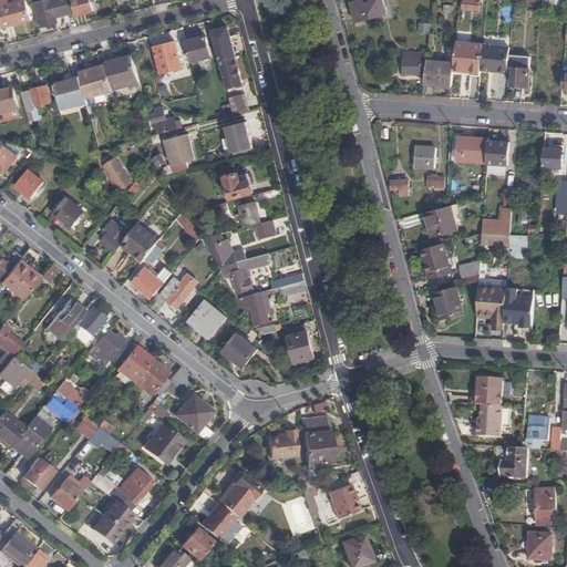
[(30,21),(24,0),(16,0),(17,3),(0,8),(0,10),(4,28),(30,21)]
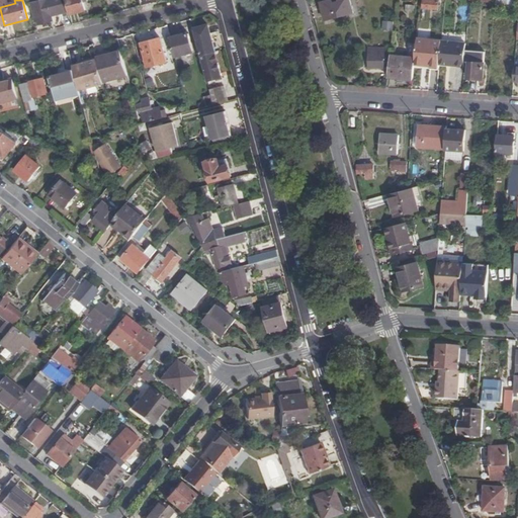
[(46,0),(29,4),(34,23),(37,22),(38,24),(53,20),(53,16),(69,12),(66,0),(46,0)]
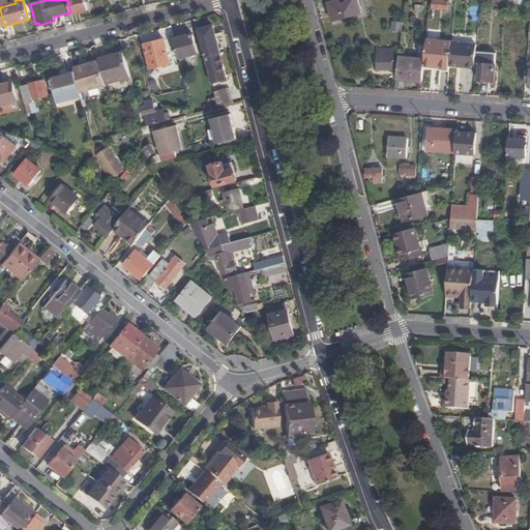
[(67,0),(70,12),(71,15),(89,10),(86,0),(67,0)]
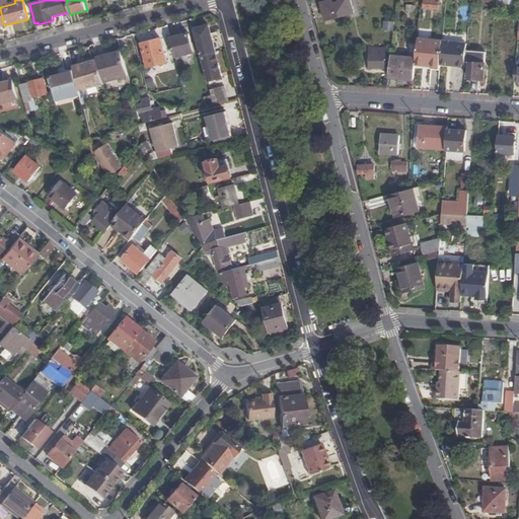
[(327,21),(354,14),(350,0),(339,0),(340,1),(332,3),(331,0),(322,3),(327,21)]
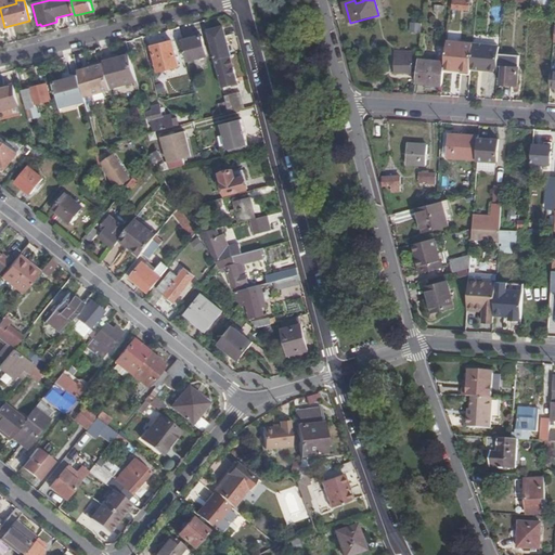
[(412,22),(411,31),(421,33),(422,23),(412,22)]
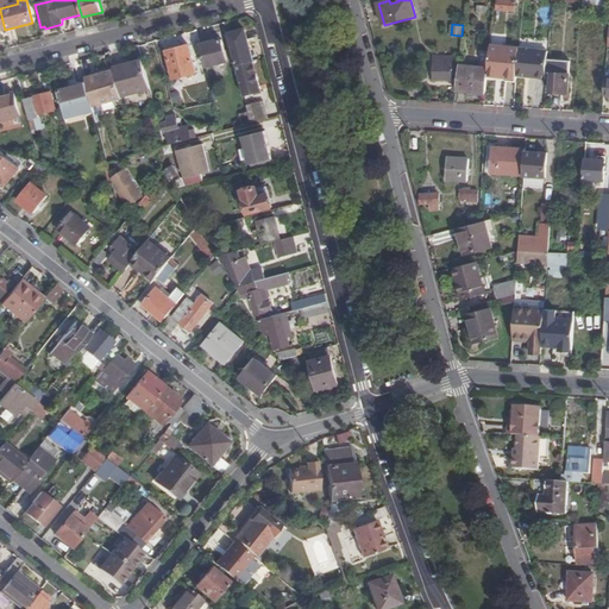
[(244,30),(227,35),(243,89),(259,86),(244,30)]
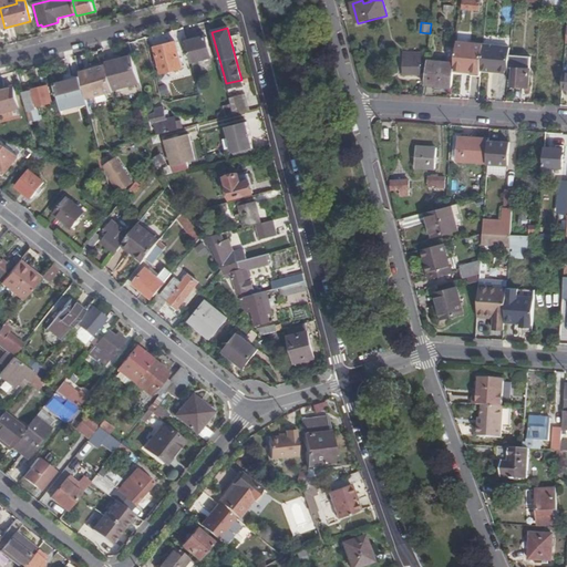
[(206,38),(187,43),(193,63),(210,58),(206,38)]
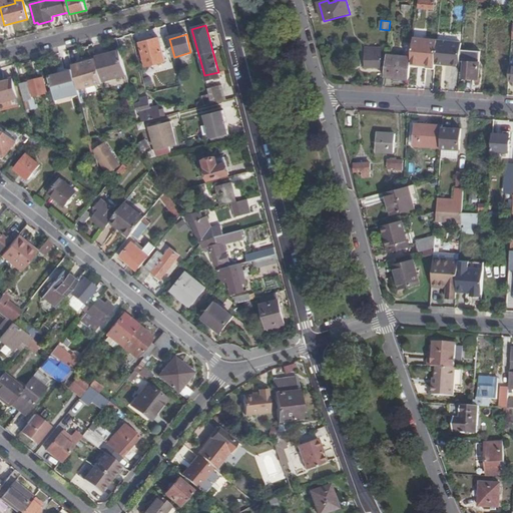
[(435,64),(435,61),(437,39),(413,37),(411,57),(411,63),(435,64)]
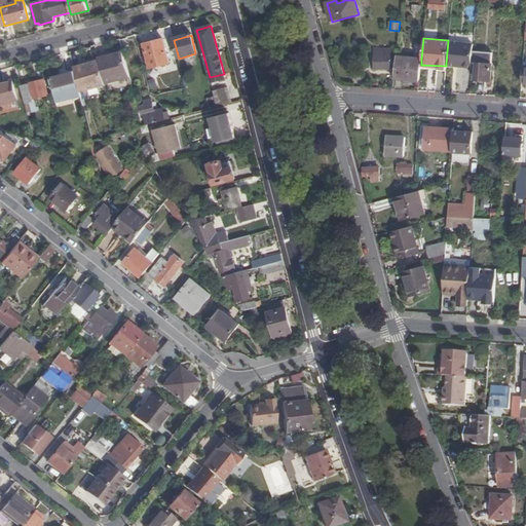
[(170,63),(163,40),(145,45),(151,68),(170,63)]
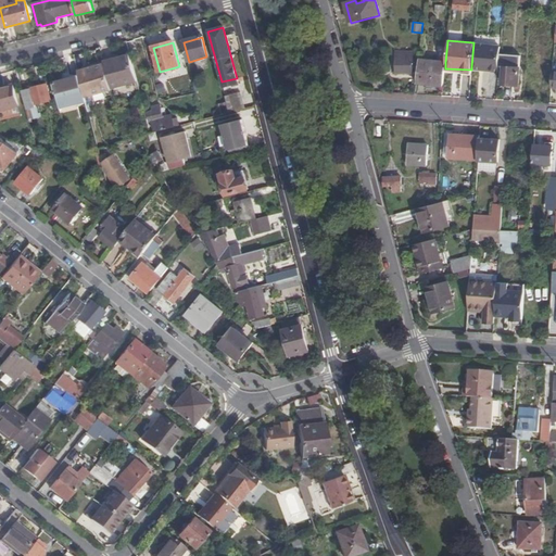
[(471,66),(498,70),(498,66),(500,53),(501,45),(485,43),(474,42),(471,66)]
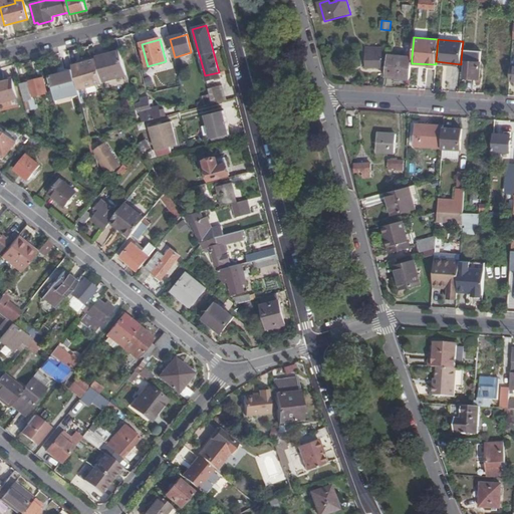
[(379,65),(380,48),(367,48),(367,65),(379,65)]
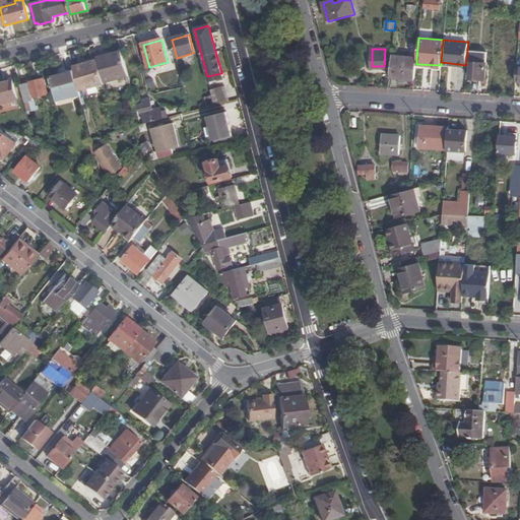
[(486,51),(467,50),(466,62),(473,62),(472,77),(478,77),(478,74),(484,74),(486,51)]
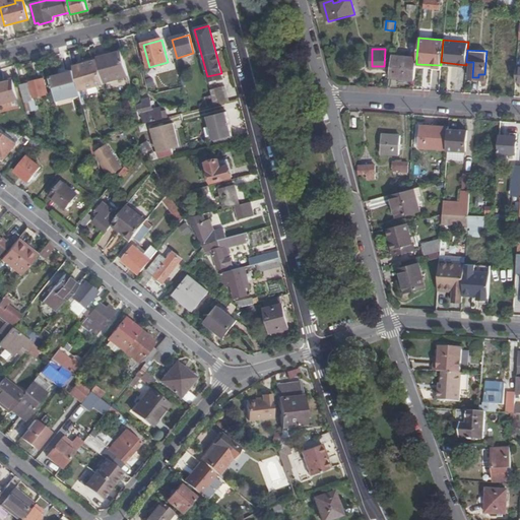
[(127,74),(121,51),(113,54),(108,55),(108,52),(96,55),(99,60),(104,81),(127,74)]
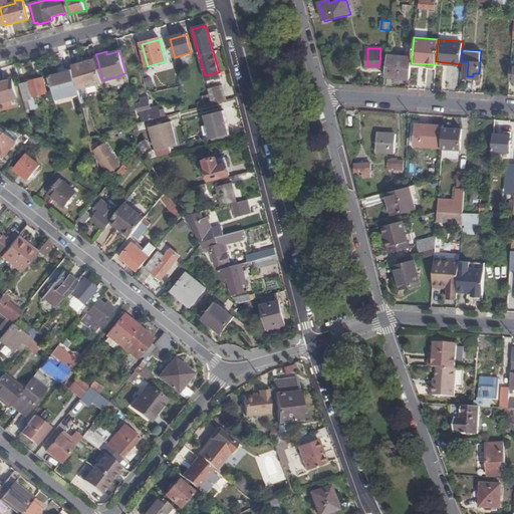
[(410,78),(412,63),(412,57),(388,55),(386,75),(410,78)]
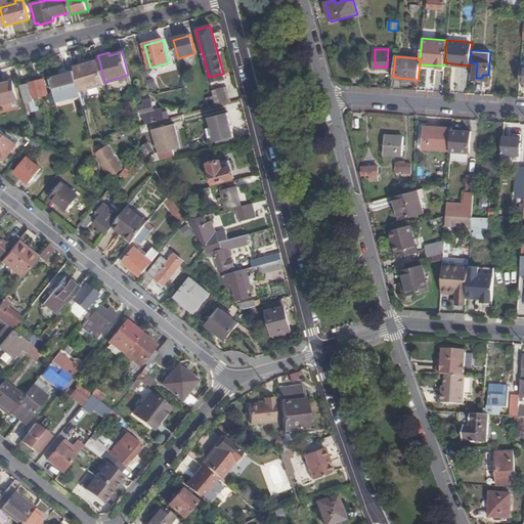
[(99,60),(74,67),(76,71),(81,91),(105,85),(104,82),(99,60)]
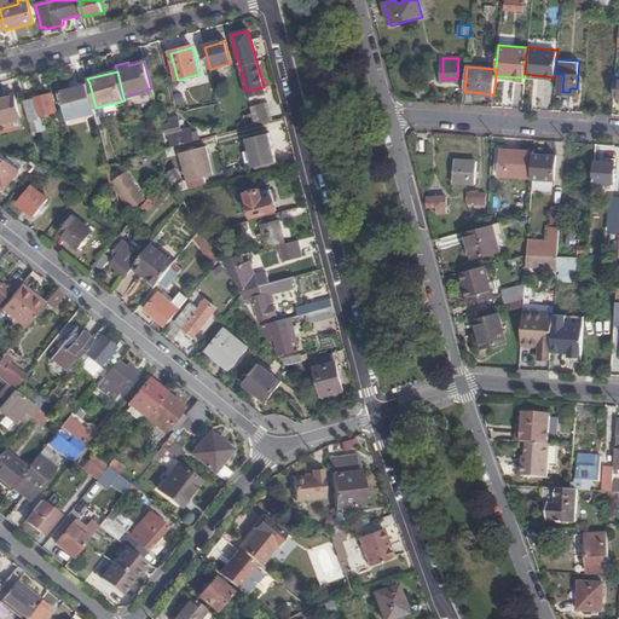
[(90,84),(59,92),(68,121),(97,113),(96,108),(90,84)]
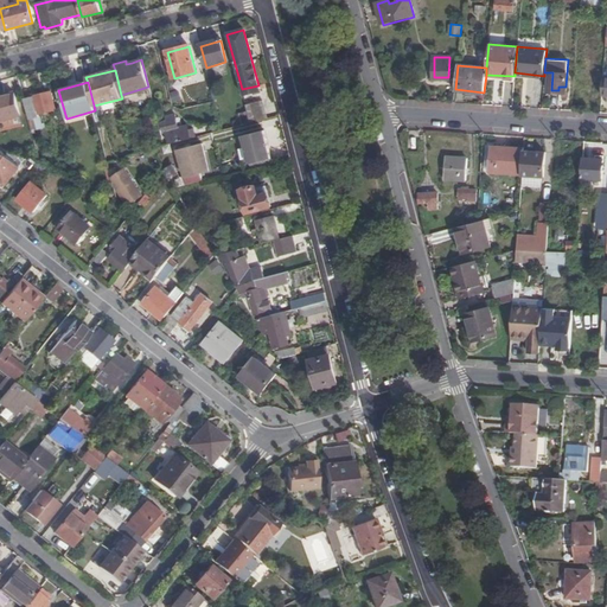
[(0,120),(20,115),(14,93),(0,95),(0,120)]
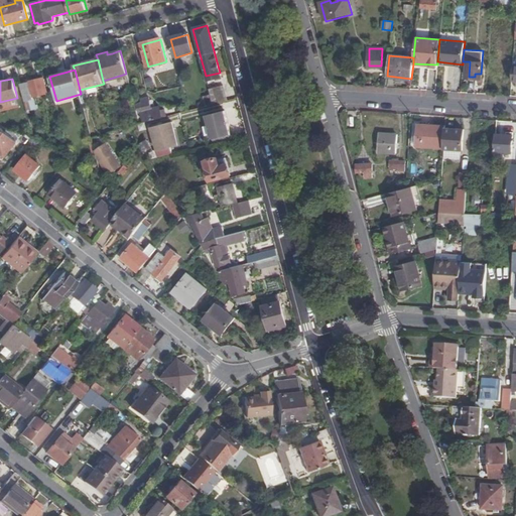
[(43,79),(20,84),(24,102),(33,100),(32,97),(34,97),(47,93),(43,79)]
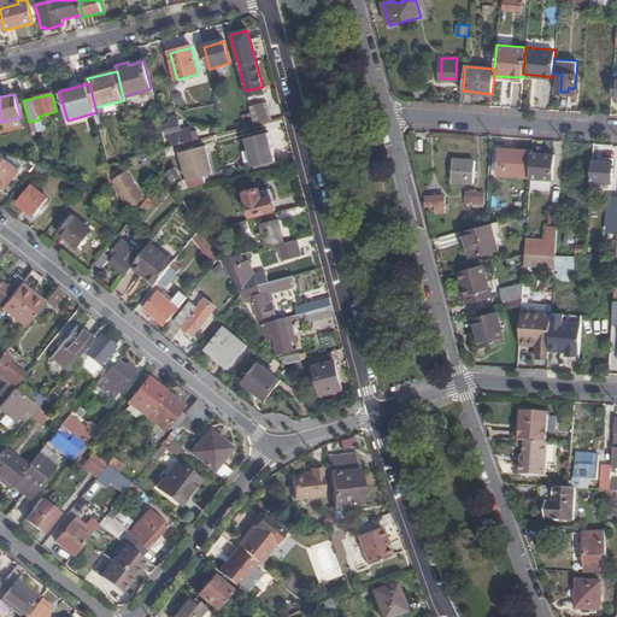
[(254,125),(271,122),(266,104),(250,107),(252,115),(254,125)]
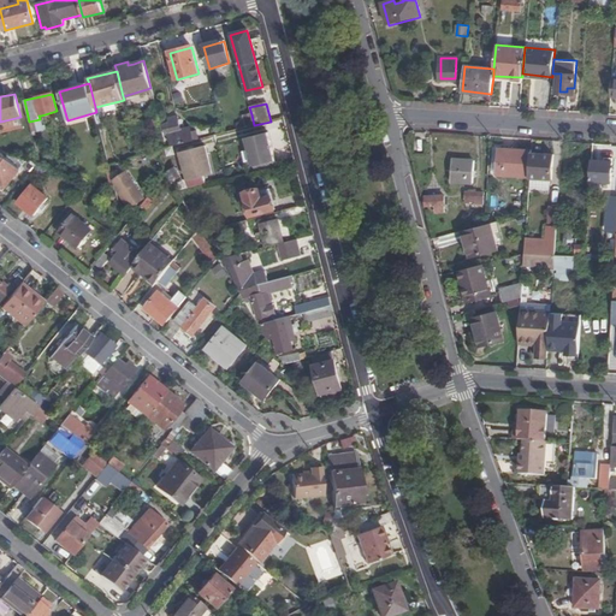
[(253,126),(254,125),(252,114),(242,117),(243,120),(234,124),(235,131),(253,126)]
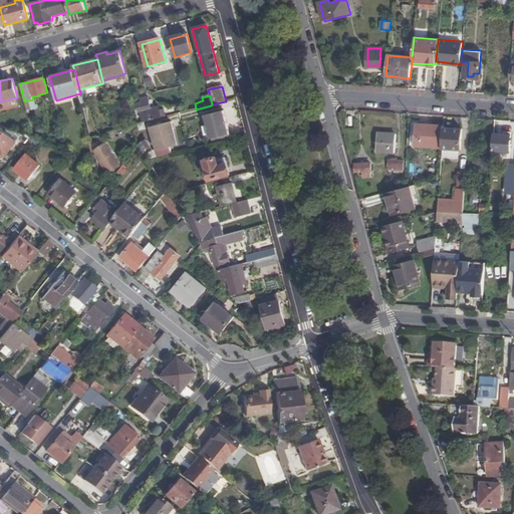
[(24,101),(26,110),(37,107),(39,106),(38,103),(37,104),(34,96),(32,96),(33,99),(24,101)]
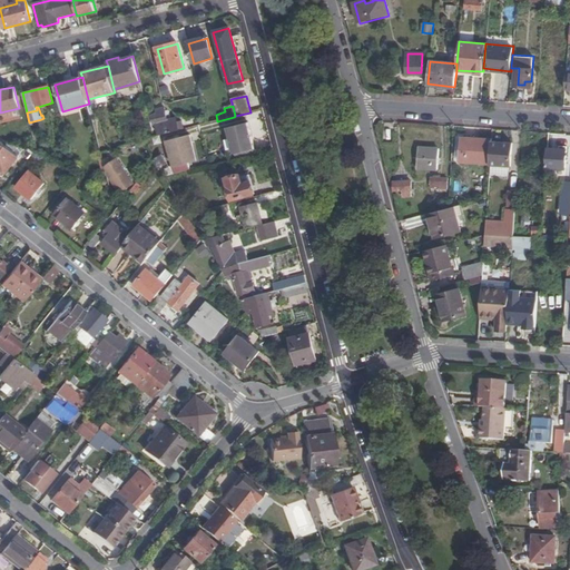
[(157,124),(159,135),(179,130),(176,118),(167,120),(164,108),(156,109),(157,115),(151,116),(154,125),(157,124)]
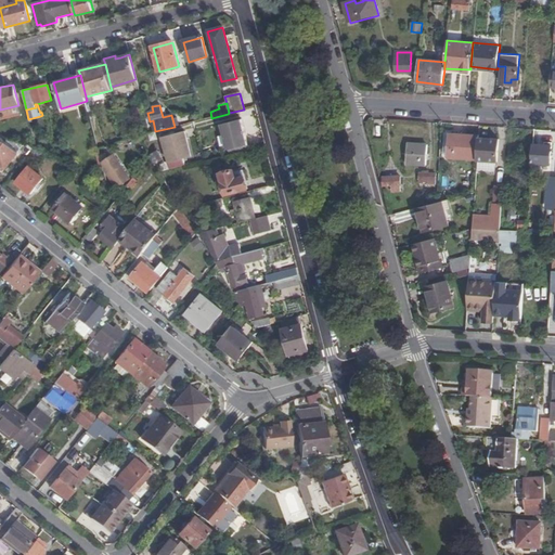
[(242,118),(221,123),(228,150),(248,144),(242,118)]
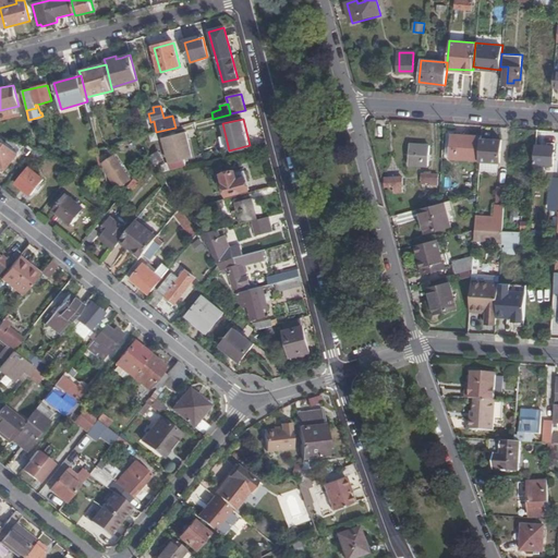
[(169,164),(194,157),(186,131),(162,137),(169,164)]
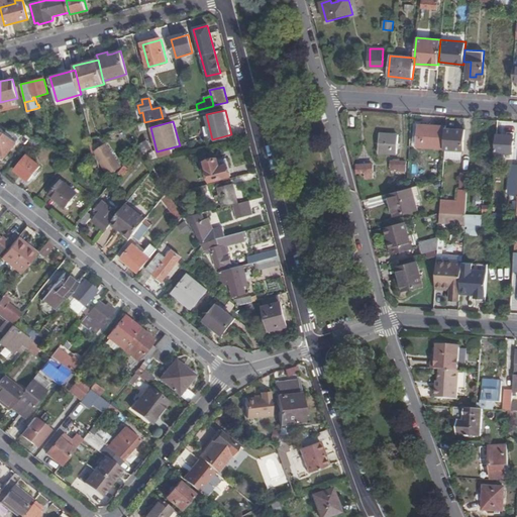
[(128,126),(139,145),(142,143),(135,130),(145,127),(144,122),(139,124),(128,126)]
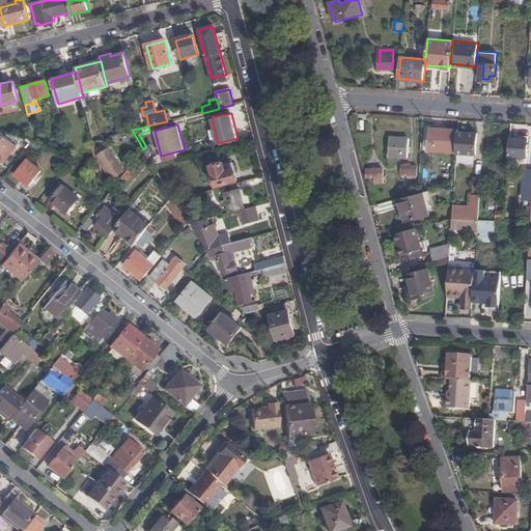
[(458,132),(458,131),(429,129),(428,150),(456,151),(458,132)]
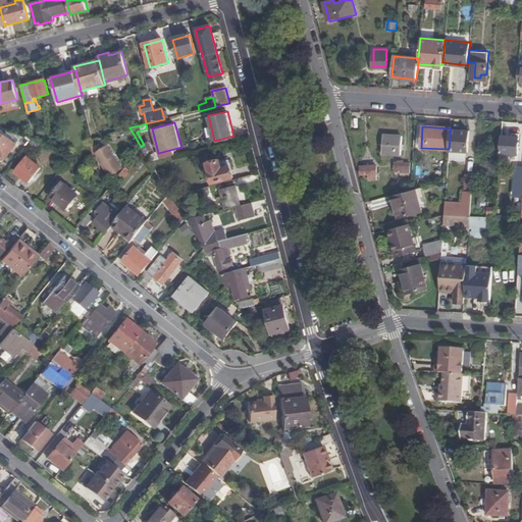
[(469,131),(451,129),(449,149),(449,151),(468,152),(469,131)]
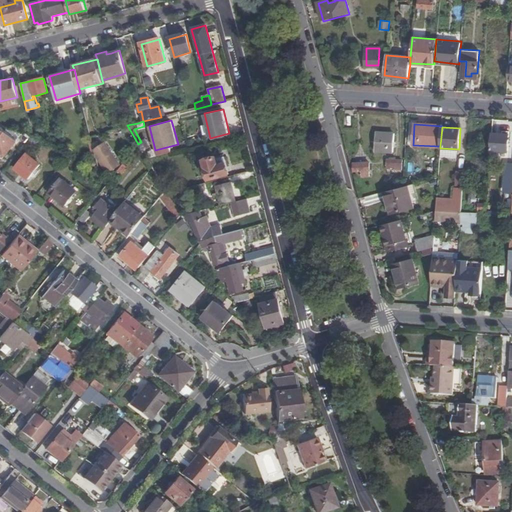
[(0,151),(5,155),(16,141),(0,128),(0,151)]
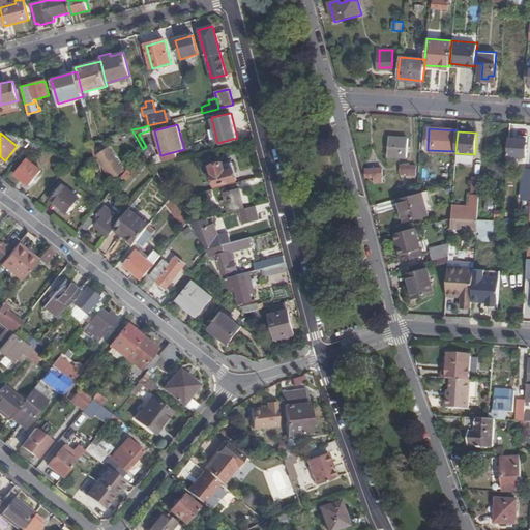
[(408,139),(389,138),(388,155),(407,156),(408,139)]
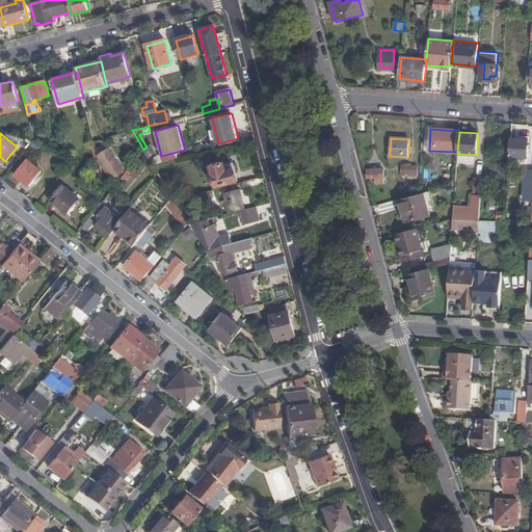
[(522,140),(511,140),(510,158),(528,158),(530,139),(522,138),(522,140)]
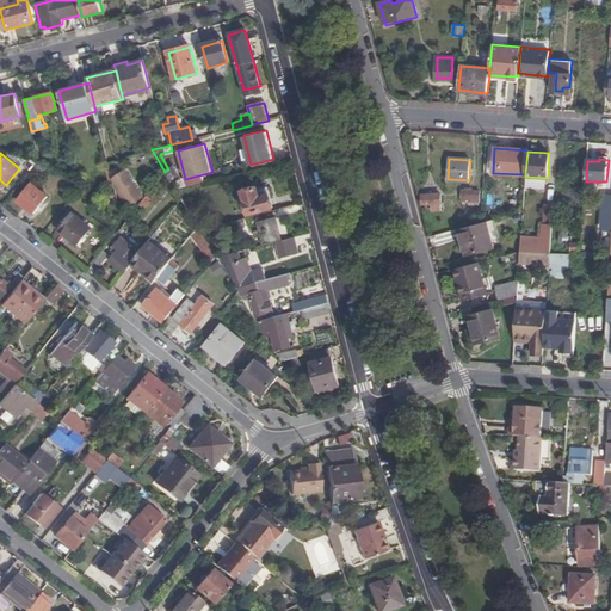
[(45,170),(38,164),(34,170),(42,176),(45,170)]
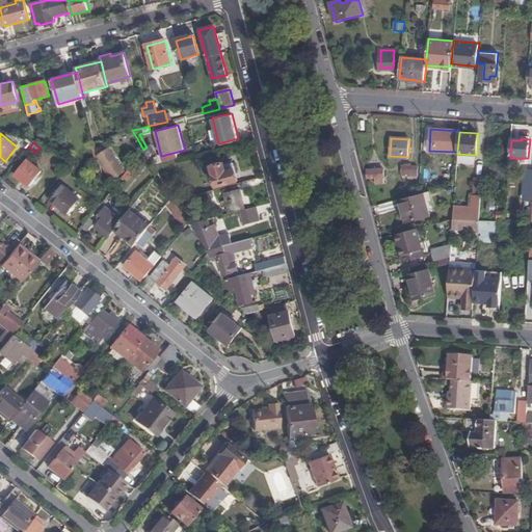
[(143,150),(153,165),(162,163),(151,143),(147,148),(143,150)]
